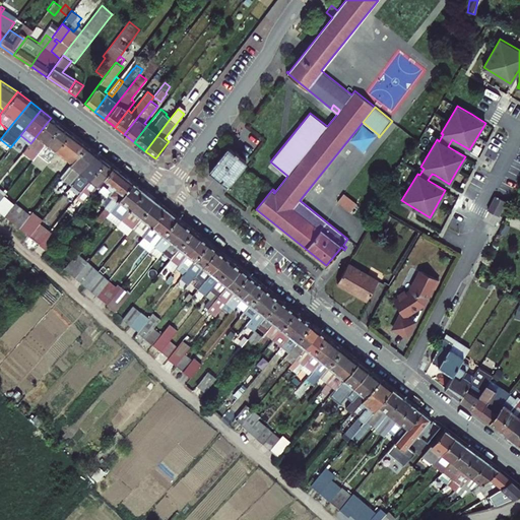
[(27,145),(38,153),(60,125),(51,118),(30,143),(27,145)]
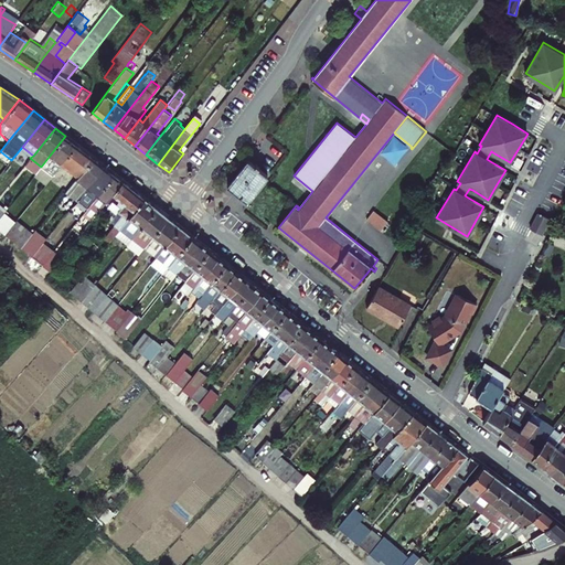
[(53,176),(62,163),(76,145),(65,136),(41,167),(53,176)]
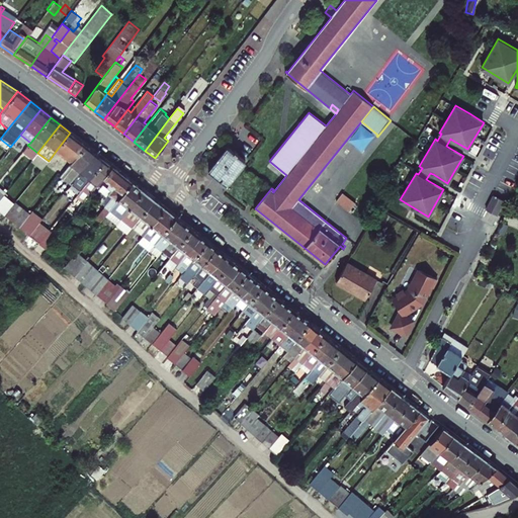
[(70,133),(57,150),(72,162),(85,145),(70,133)]
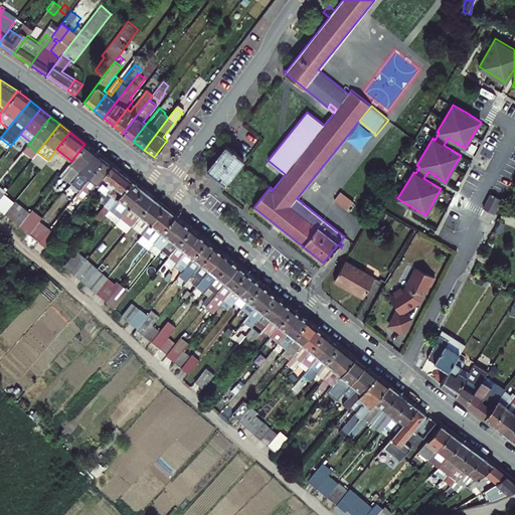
[(62,171),(73,179),(96,152),(84,144),(71,161),(62,171)]
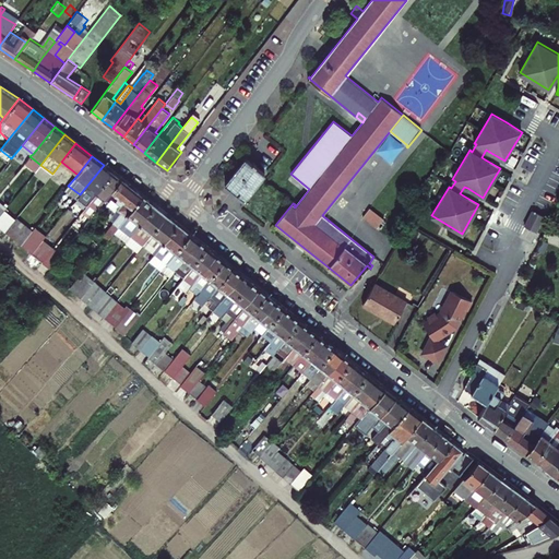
[(265,174),(256,166),(257,165),(253,162),(252,163),(246,157),(225,183),(245,200),(265,174)]
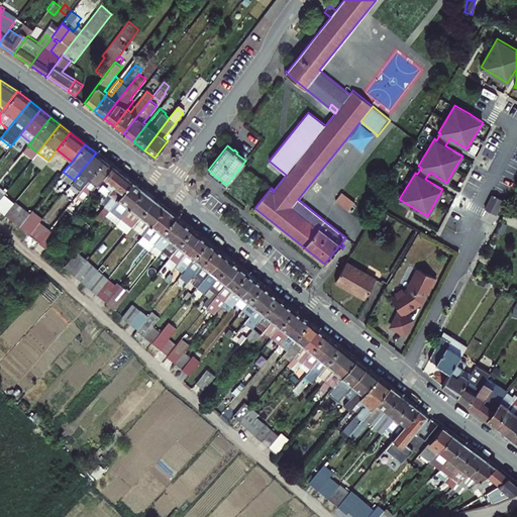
[(48,161),(37,152),(31,161),(41,169),(48,161)]
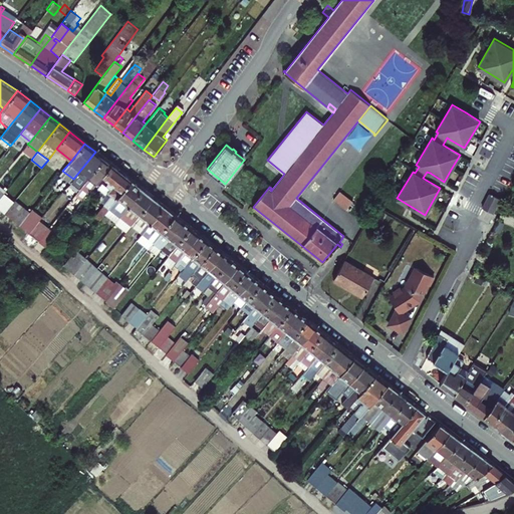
[(73,179),(82,187),(105,160),(95,152),(73,179)]
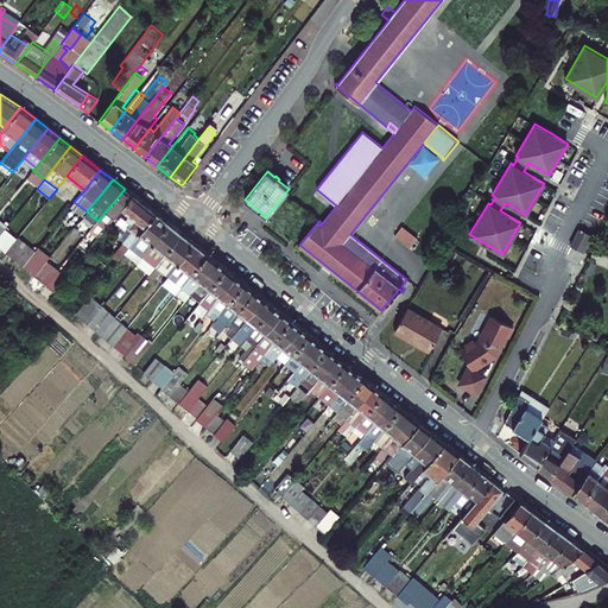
[(125,189),(97,221),(106,228),(121,208),(133,195),(125,189)]
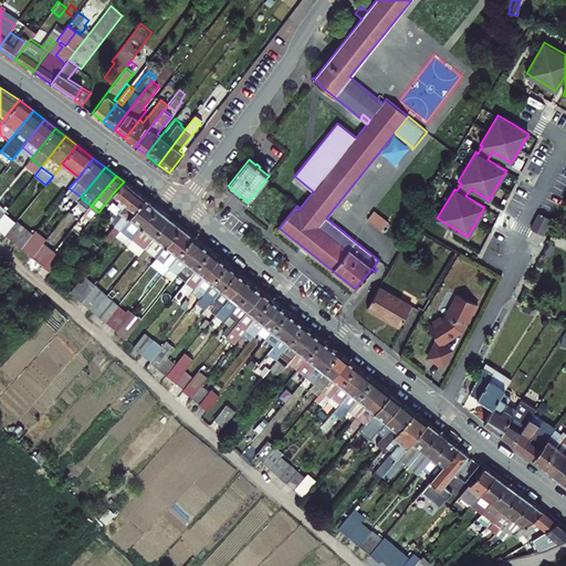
[(107,245),(115,236),(145,199),(124,181),(113,194),(121,200),(117,205),(122,208),(118,212),(123,216),(115,224),(102,241),(107,245)]
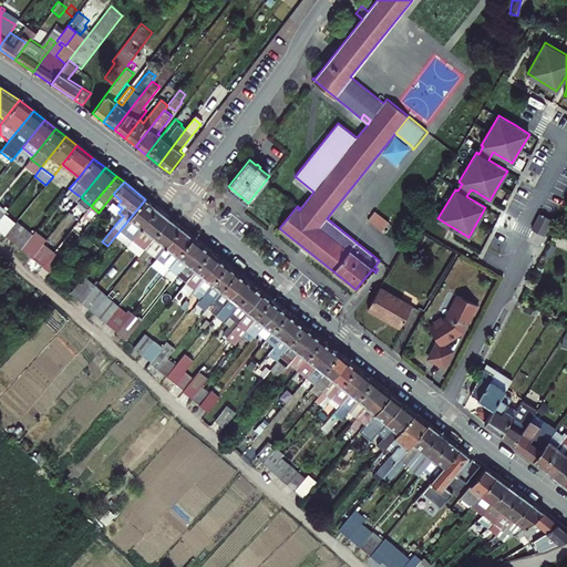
[(69,188),(66,192),(78,202),(81,197),(69,188)]
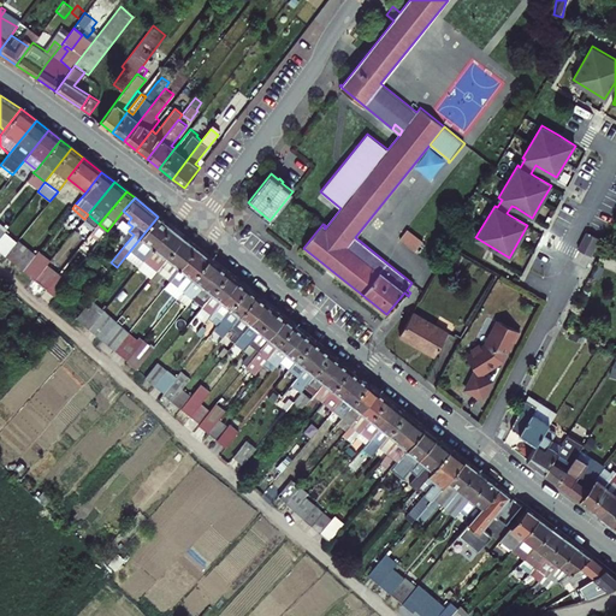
[(88,214),(84,219),(95,227),(99,224),(88,214)]
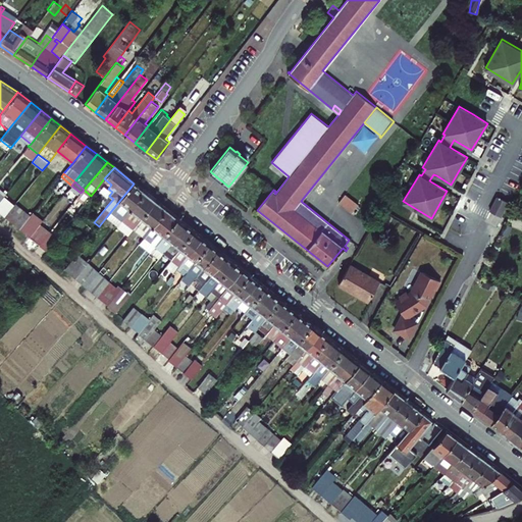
[(106,217),(117,226),(145,192),(134,184),(106,217)]
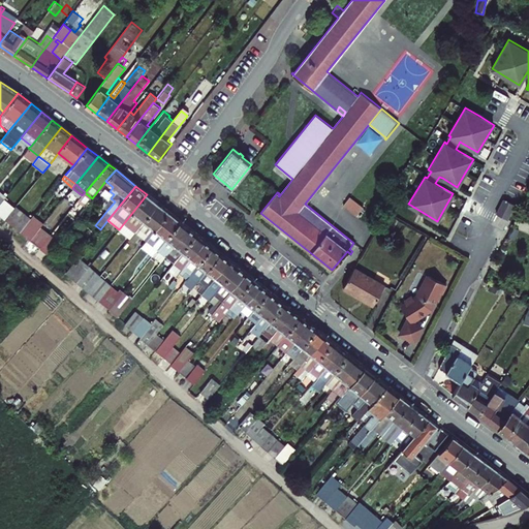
[(82,195),(80,198),(87,205),(92,198),(85,192),(82,195)]
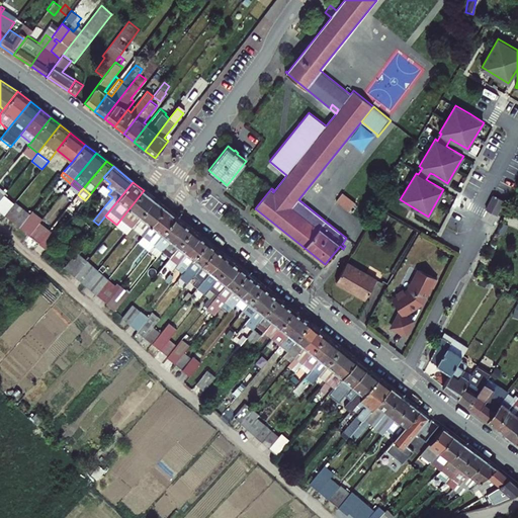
[(116,225),(127,233),(155,199),(144,190),(116,225)]
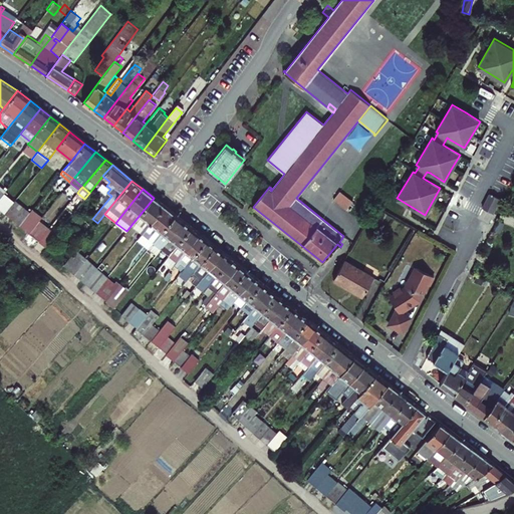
[(346,209),(351,201),(339,192),(333,199),(346,209)]
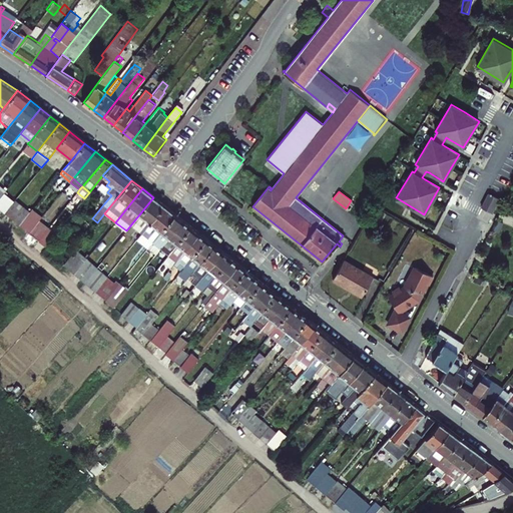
[(111,195),(107,192),(101,200),(104,203),(111,195)]
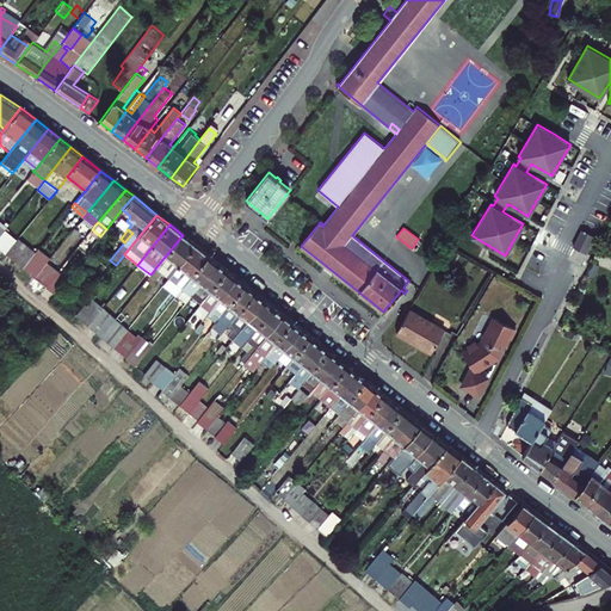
[(0,234),(0,248),(5,253),(16,240),(5,230),(4,230),(0,234)]
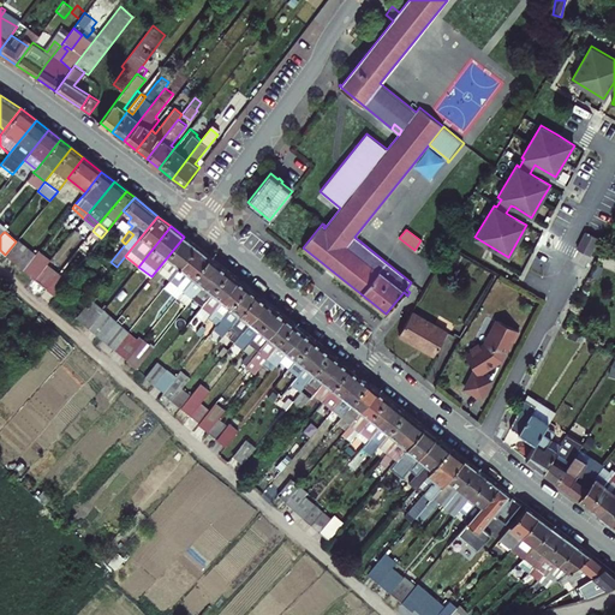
[(575,250),(590,256),(598,238),(583,232),(575,250)]
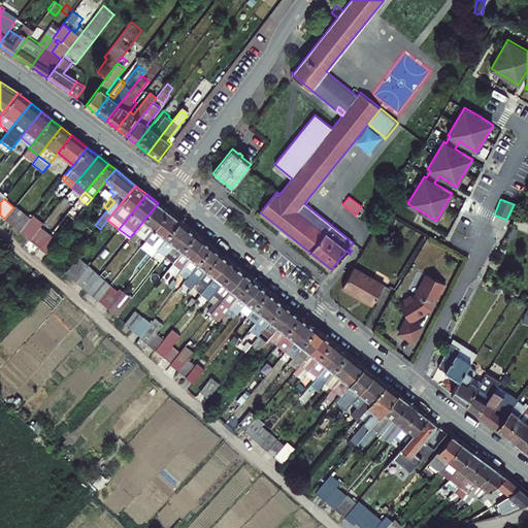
[(130,237),(141,246),(169,211),(158,203),(130,237)]
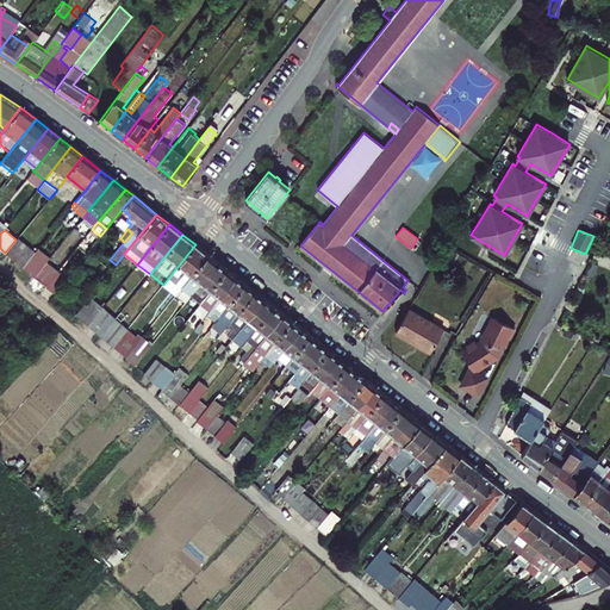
[(16,240),(5,253),(23,267),(35,251),(18,237),(16,240)]
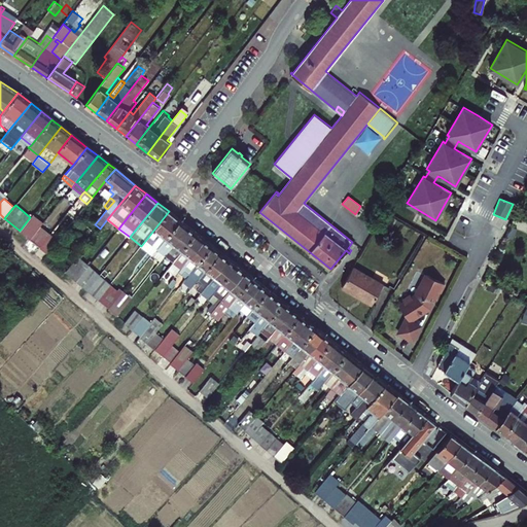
[(152,254),(155,251),(180,220),(169,211),(141,246),(152,254)]
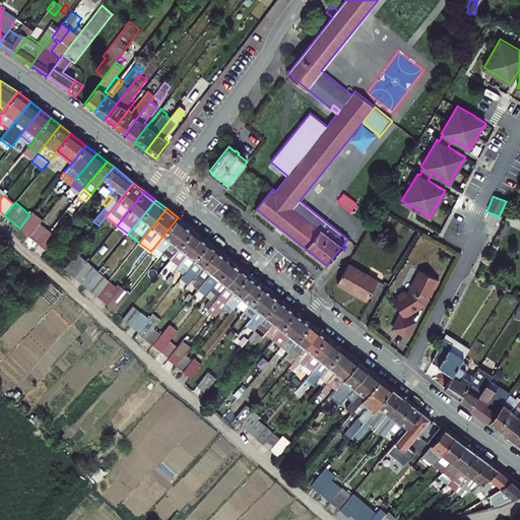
[(19,228),(28,235),(39,223),(43,219),(33,211),(29,214),(19,228)]
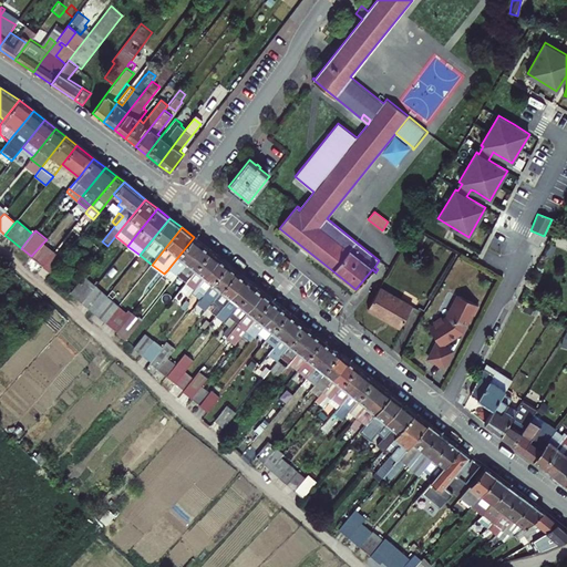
[(164,274),(173,281),(177,275),(203,245),(194,237),(167,270),(164,274)]
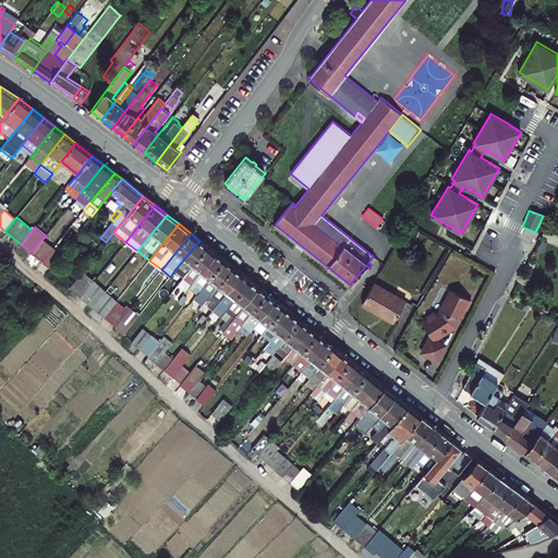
[(52,249),(41,240),(31,252),(41,261),(51,249),(52,249)]
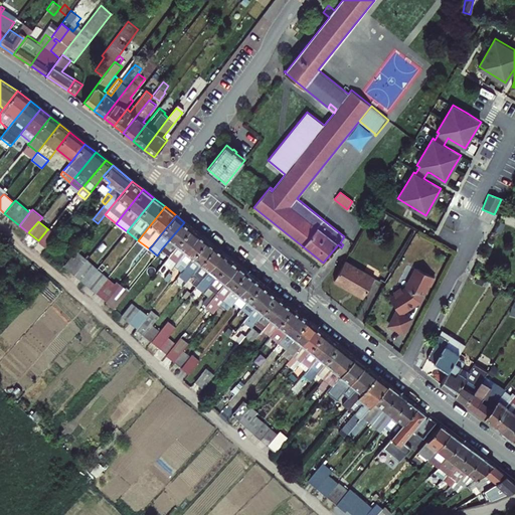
[(161,249),(169,255),(192,228),(184,222),(161,249)]
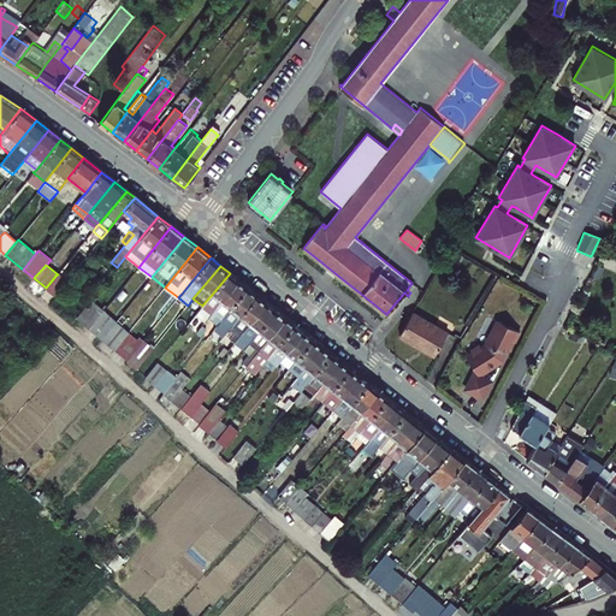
[(202,306),(212,313),(238,280),(230,273),(202,306)]
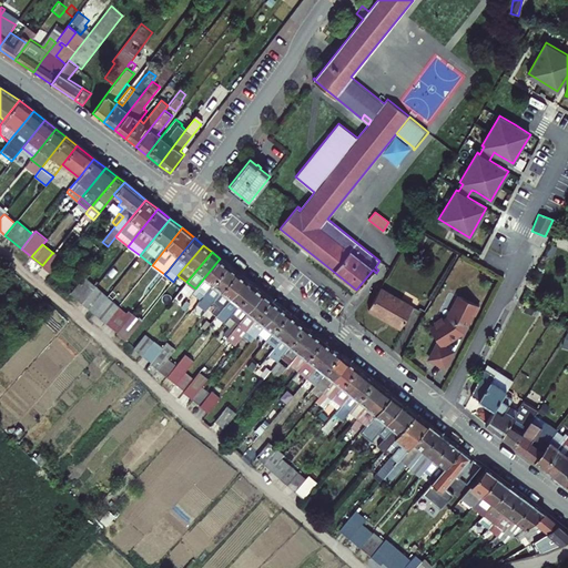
[(41,267),(50,274),(60,260),(52,253),(41,267)]
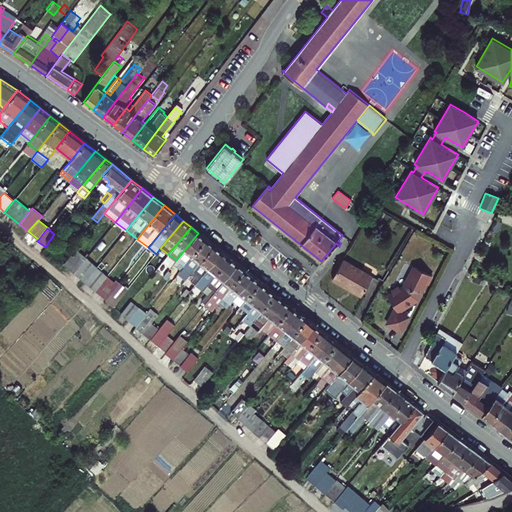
[(176,260),(173,264),(181,270),(206,239),(198,233),(176,260)]
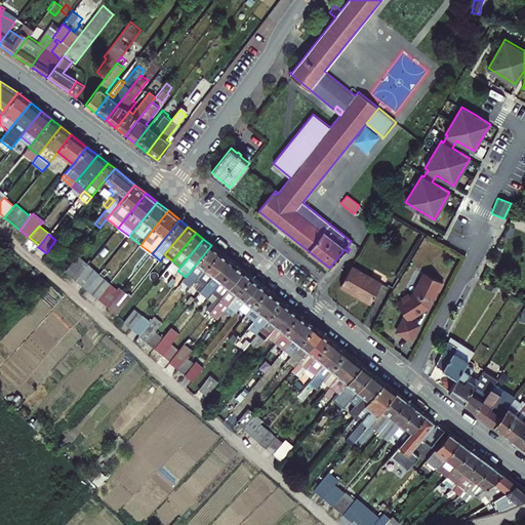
[(186,277),(175,289),(178,291),(185,283),(187,285),(190,282),(192,284),(218,251),(211,245),(186,277)]
